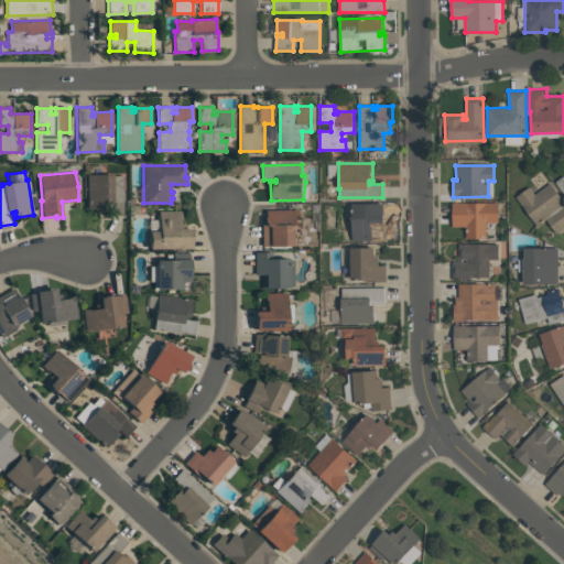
[(87,174),(112,174),(112,175),(123,175),(125,214),(109,215),(109,208),(88,208),(87,174)]
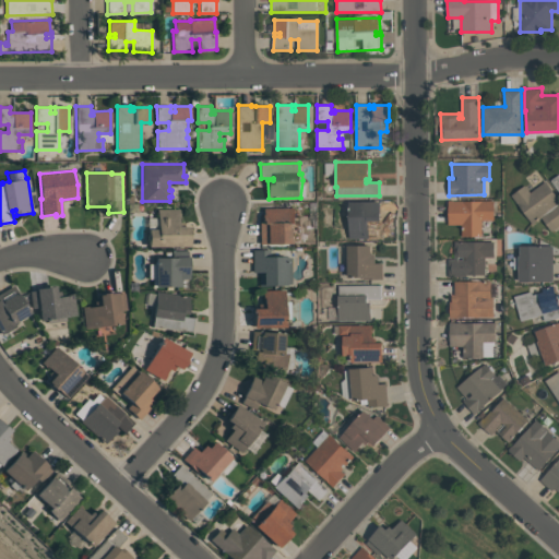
[(558,194),(548,180),(558,173),(558,194)]
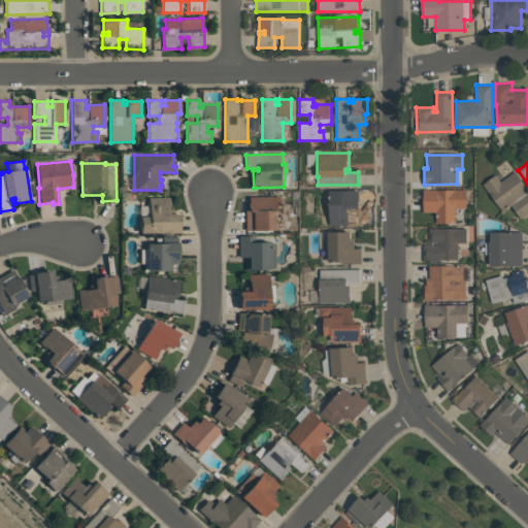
[(482,185),(494,175),(499,183),(514,171),(527,191),(527,212),(520,219),(510,206),(501,212),(482,185)]
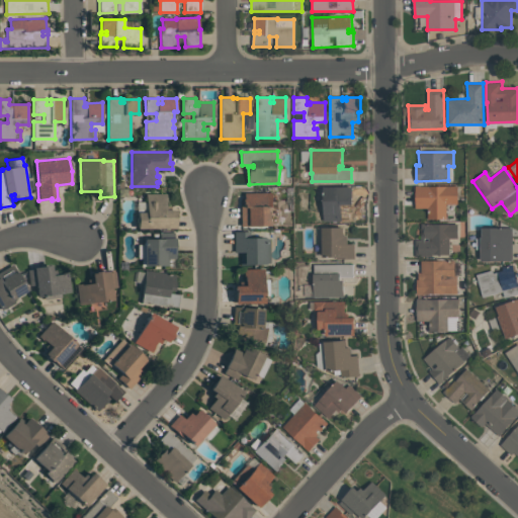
[(458,186),(458,195),(458,203),(447,203),(446,219),(427,219),(428,208),(416,208),(416,185),(421,185),(421,186),(458,186)]
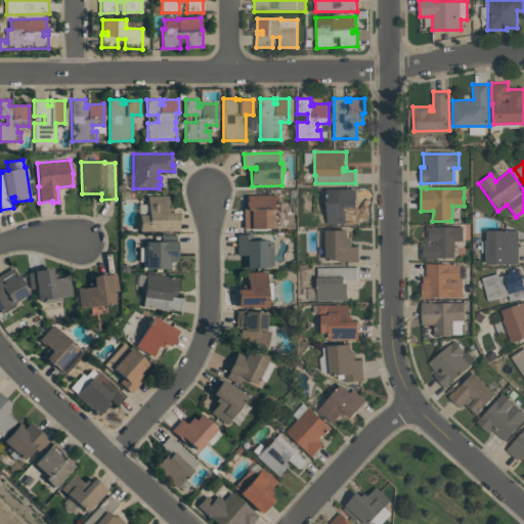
[(319,222),(319,190),(328,190),(328,189),(360,188),(360,207),(356,207),(356,208),(360,208),(360,216),(357,216),(357,223),(328,223),(328,222),(319,222)]
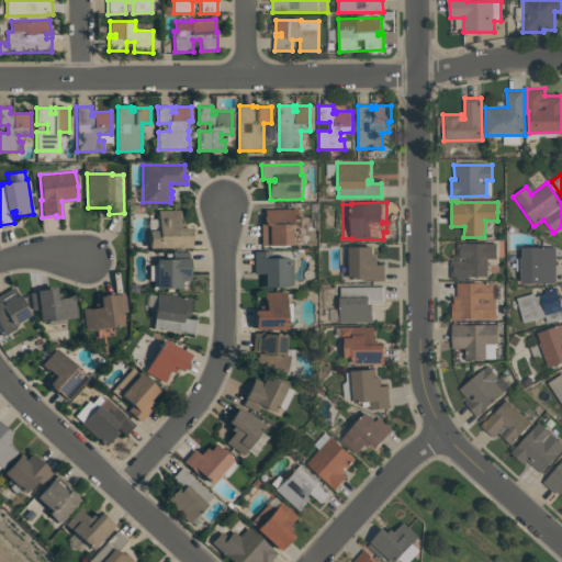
[(261,245),(261,223),(265,223),(265,209),(305,209),(305,237),(294,237),(294,245),(261,245)]
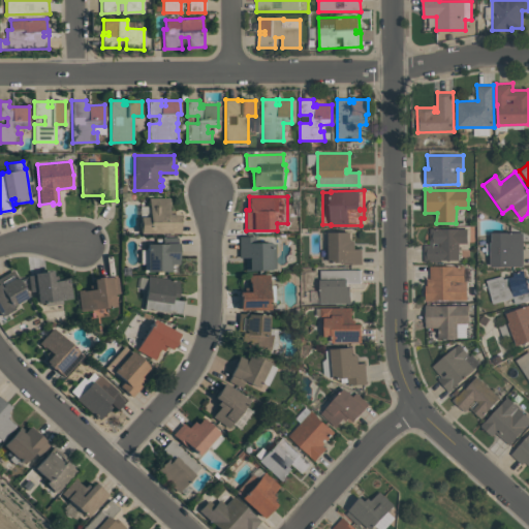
[(181,232),(142,234),(142,218),(139,218),(139,206),(149,206),(149,197),(169,197),(169,214),(182,214),(182,217),(181,217),(181,232)]
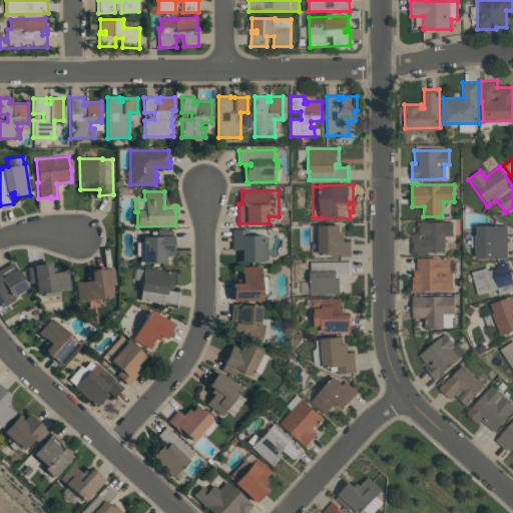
[(453,221),(453,235),(445,235),(445,251),(428,251),(428,253),(412,253),(412,237),(418,237),(418,221),(453,221)]
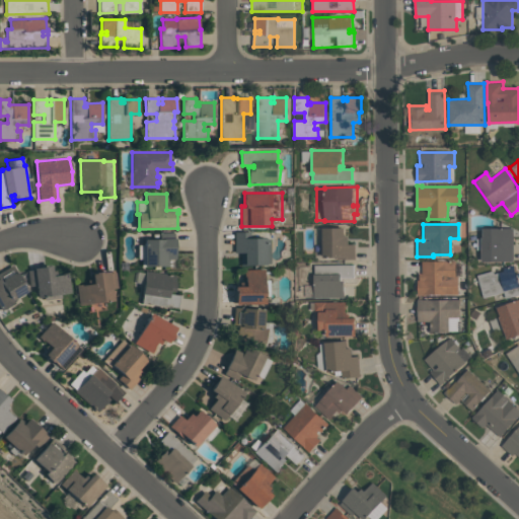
[(324,227),(346,227),(346,235),(350,235),(350,244),(355,244),(356,260),(338,260),(338,256),(324,257),(324,227)]
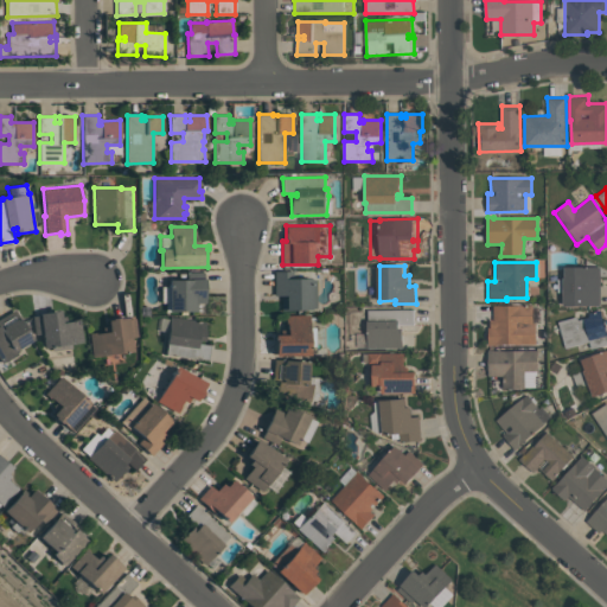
[(601,267),(601,306),(564,306),(566,278),(567,278),(567,267),(601,267)]
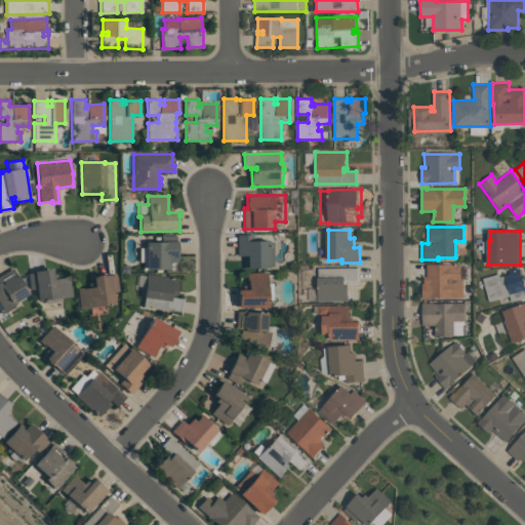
[(238,255),(238,235),(253,234),(253,241),(270,240),(270,242),(274,242),(274,267),(270,267),(270,268),(244,269),(244,255),(238,255)]
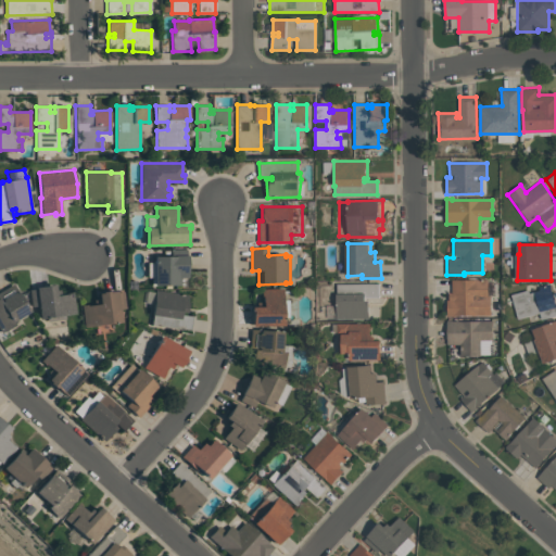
[(155,256),(171,256),(171,249),(187,249),(187,255),(189,255),(189,277),(181,277),(181,285),(151,285),(151,277),(148,277),(148,262),(155,262),(155,256)]
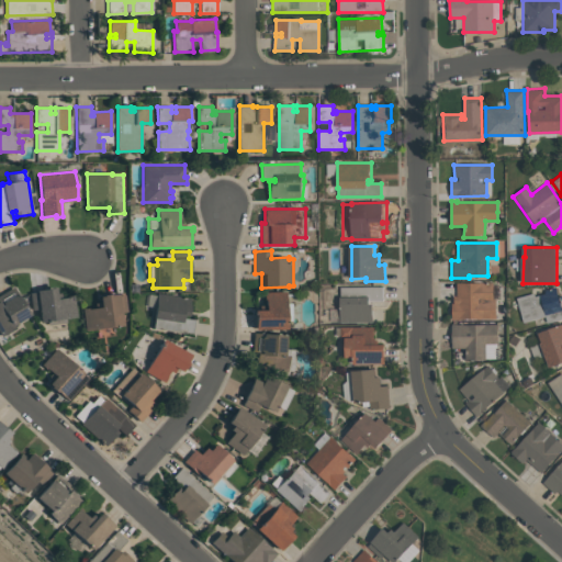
[(496,318),(460,318),(460,319),(452,319),(452,303),(454,303),(454,295),(458,295),(457,282),(493,282),(494,300),(496,300),(496,318)]
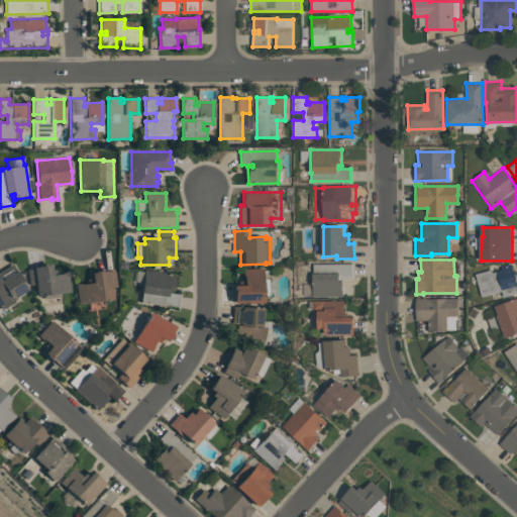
[(28,289),(13,299),(15,302),(2,309),(0,305),(0,277),(2,281),(3,280),(0,274),(0,271),(12,264),(17,272),(18,272),(24,280),(28,289)]
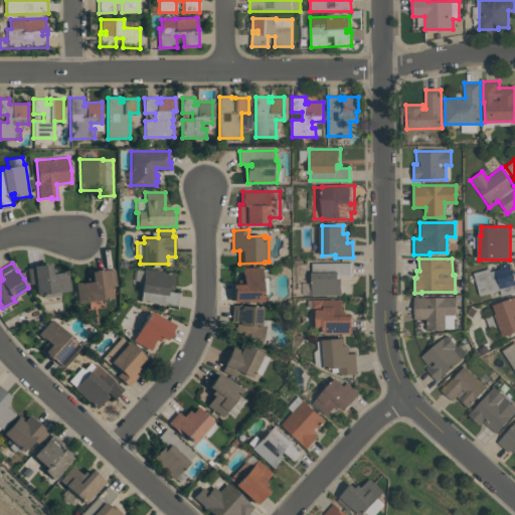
[(37,295),(36,283),(29,284),(27,268),(34,268),(34,265),(51,263),(52,269),(55,269),(56,273),(68,272),(70,291),(37,295)]
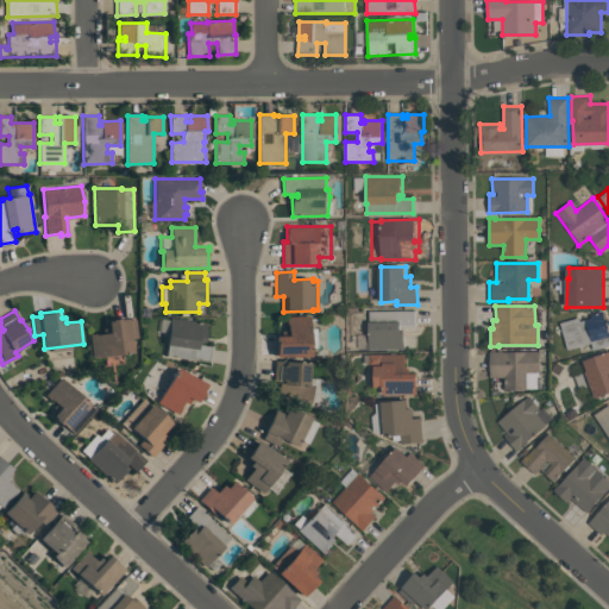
[(405,349),(369,350),(368,311),(416,311),(416,326),(402,326),(402,330),(405,330),(405,349)]
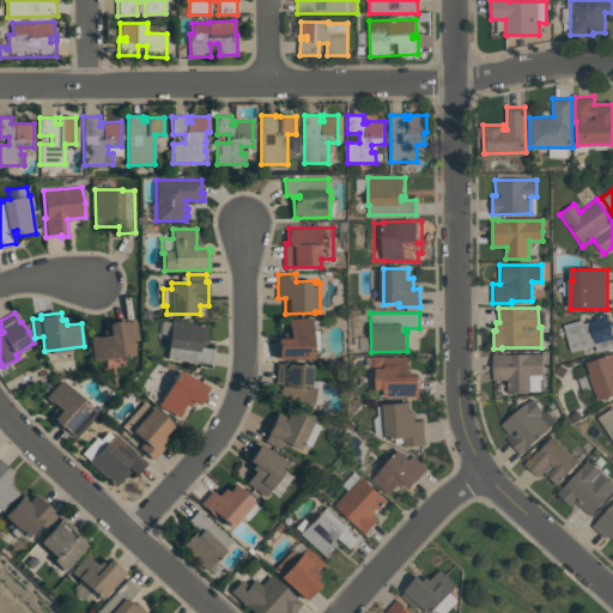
[(571,352),(564,325),(583,320),(584,323),(596,320),(595,316),(607,313),(612,334),(612,347),(598,352),(596,345),(571,352)]
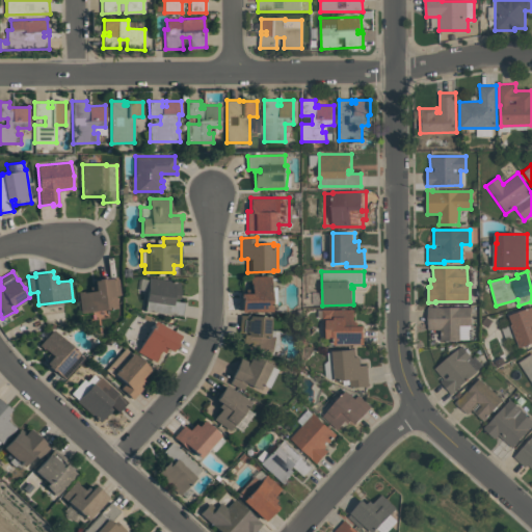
[(272,312),(243,312),(243,299),(242,299),(242,293),(253,293),(253,285),(250,285),(250,276),(270,276),(272,300),(272,312)]
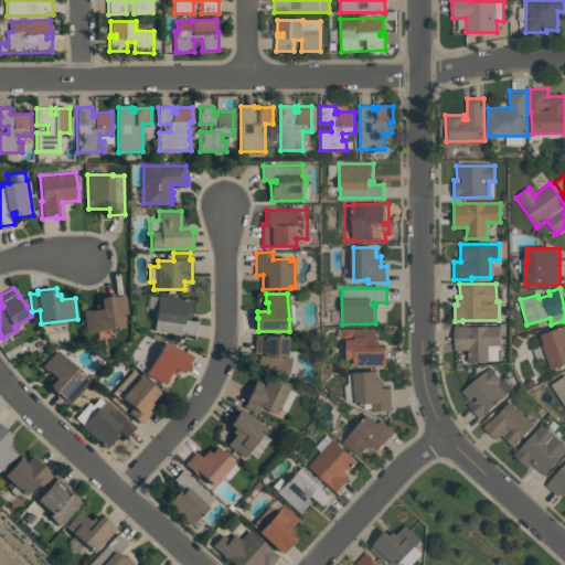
[(193,299),(192,307),(193,308),(191,318),(185,317),(185,320),(196,321),(195,336),(155,330),(156,319),(155,319),(158,295),(193,299)]
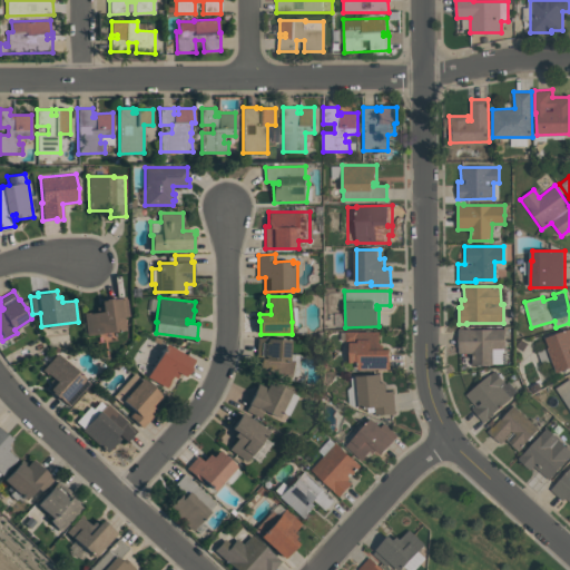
[(85,313),(89,313),(97,312),(97,307),(102,306),(102,301),(106,301),(106,298),(114,298),(114,300),(121,298),(121,300),(127,300),(128,316),(124,316),(125,331),(87,334),(85,313)]
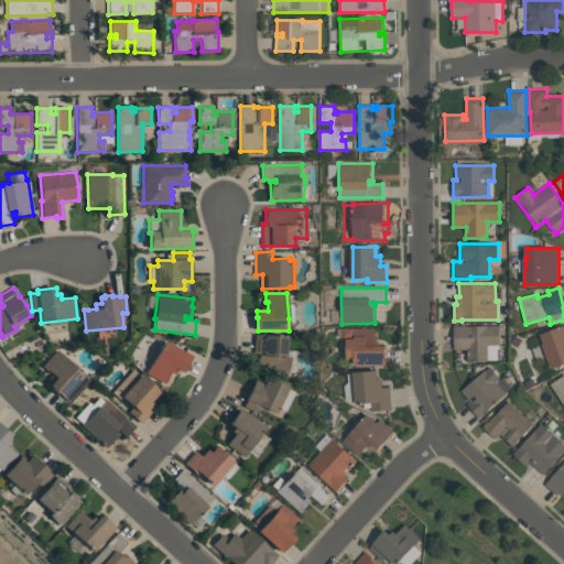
[(563,362),(551,368),(539,334),(563,324),(563,362)]
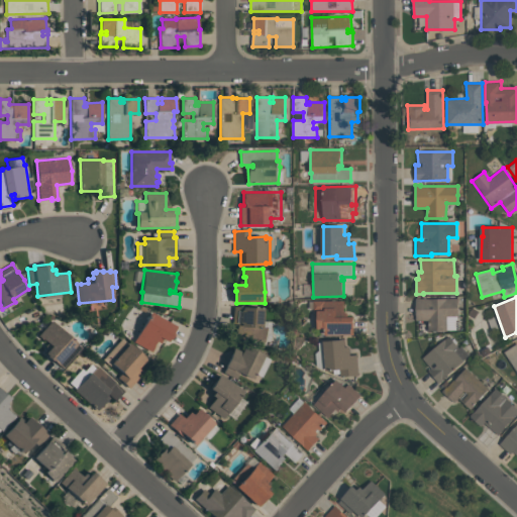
[(458,298),(458,316),(457,316),(457,329),(446,329),(446,331),(428,330),(428,320),(416,320),(417,298),(458,298)]
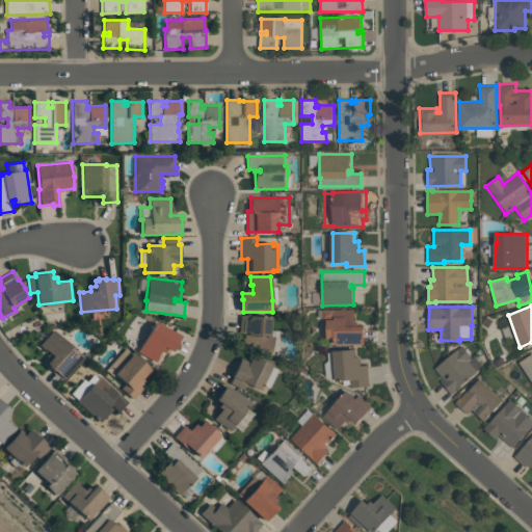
[(368,344),(336,345),(336,339),(324,339),(323,320),(322,320),(322,310),(354,310),(354,326),(368,325),(368,344)]
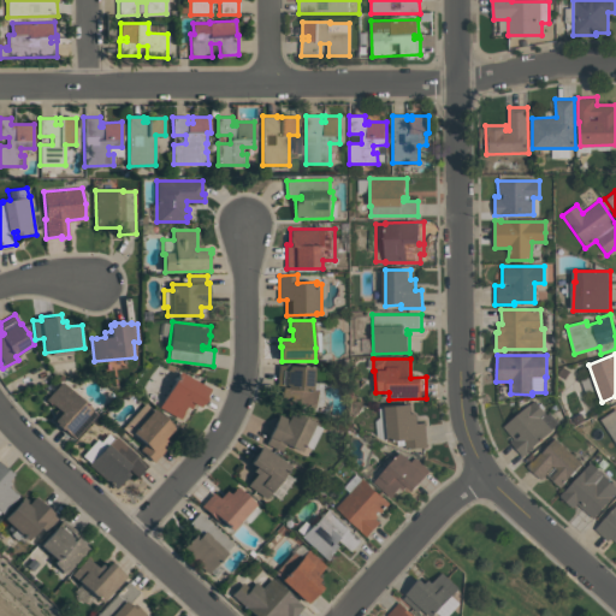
[(317,407),(277,404),(279,365),(314,367),(313,389),(318,390),(317,407)]
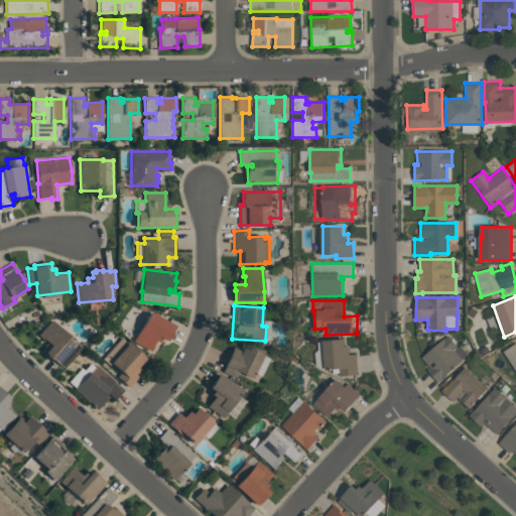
[(176,326),(172,332),(174,333),(171,339),(169,338),(167,341),(162,338),(160,342),(156,340),(150,351),(134,341),(151,311),(176,326)]
